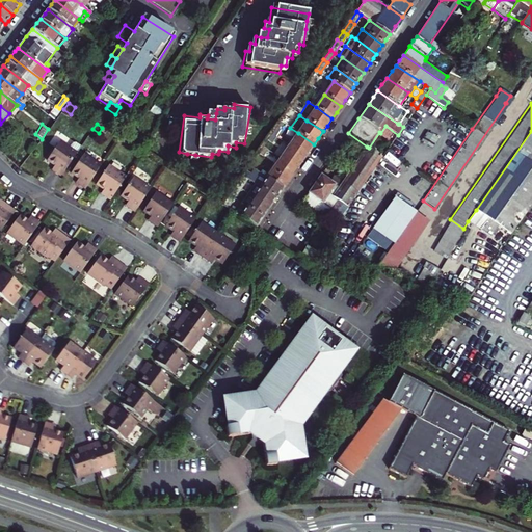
[(531,131),(476,210),(487,218),(479,230),(489,237),(498,225),(512,236),(531,205),(531,131)]
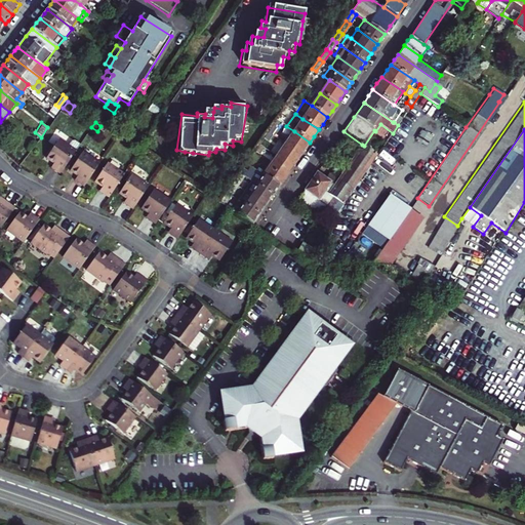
[(285,145),(300,156),(305,150),(310,143),(294,131),(285,145)]
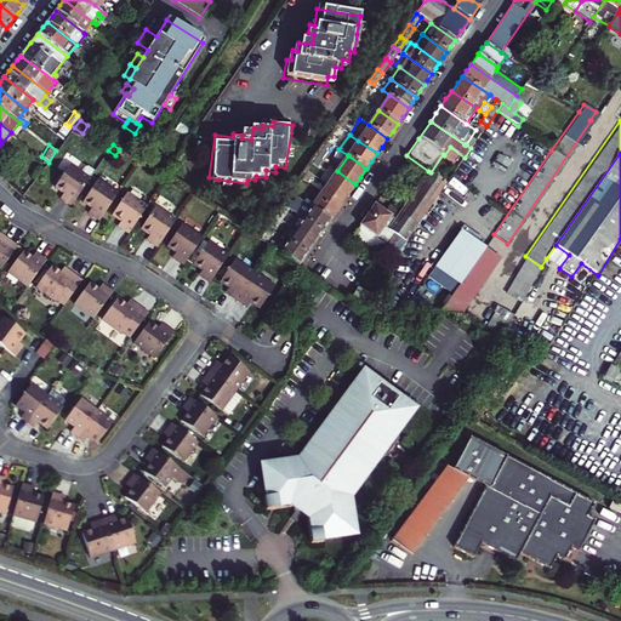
[(63,200),(70,205),(95,169),(89,164),(85,164),(80,171),(69,163),(55,186),(63,191),(67,194),(63,200)]
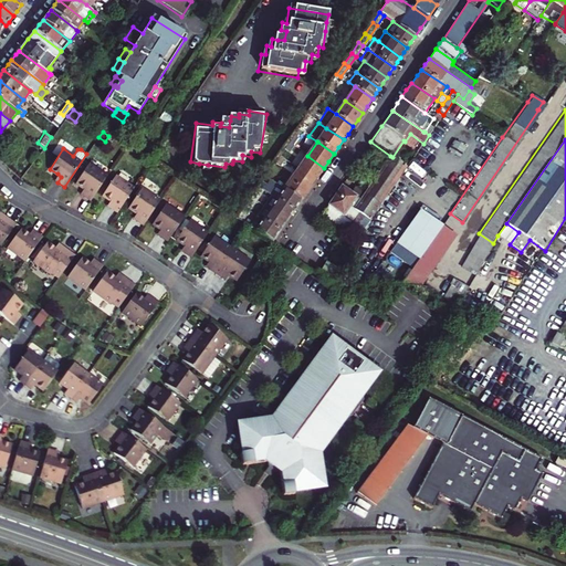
[(29,156),(35,160),(41,154),(33,149),(29,156)]
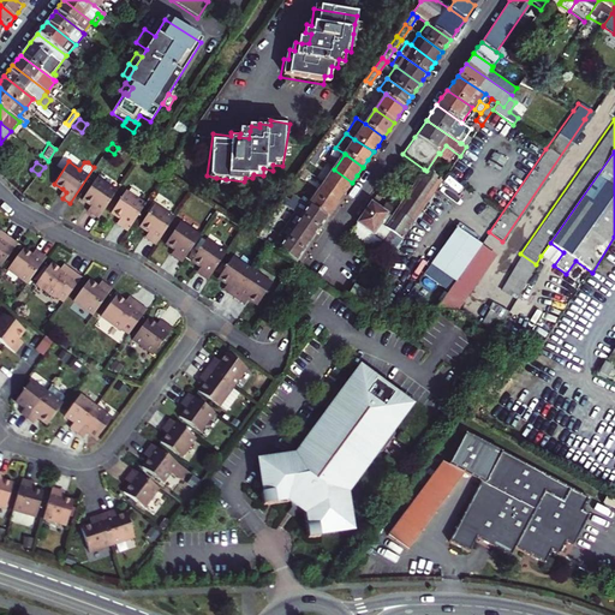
[(347,190),(352,183),(334,169),(323,184),(342,197),(347,190)]
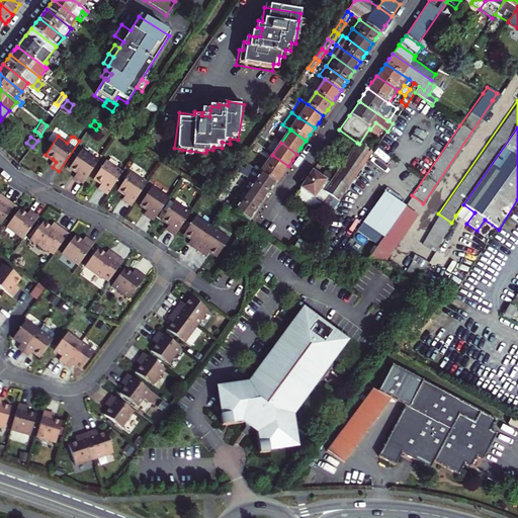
[(357,143),(330,182),(312,170),(309,175),(292,198),(312,211),(320,201),(318,200),(325,191),(339,201),(372,153),(359,144),(357,143)]
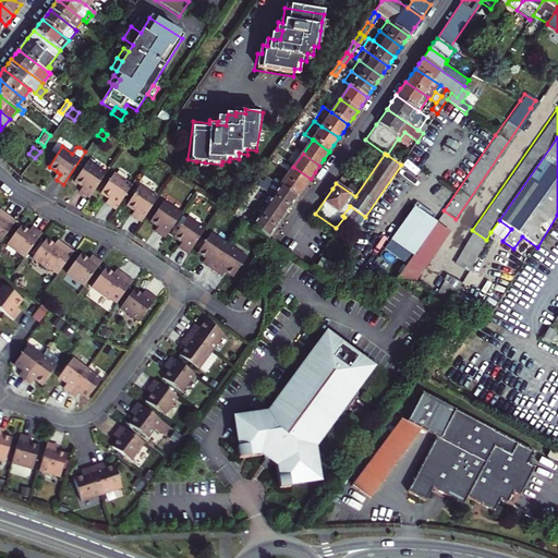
[(82,192),(88,196),(106,171),(87,159),(74,179),(81,184),(85,186),(82,192)]
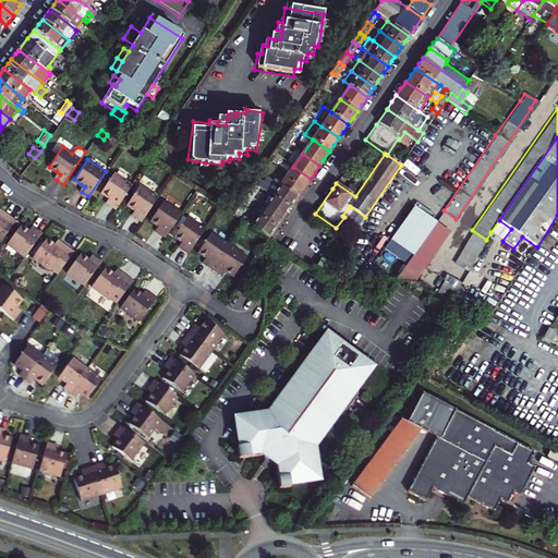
[(304,187),(311,179),(293,167),(280,186),(296,198),(304,187)]
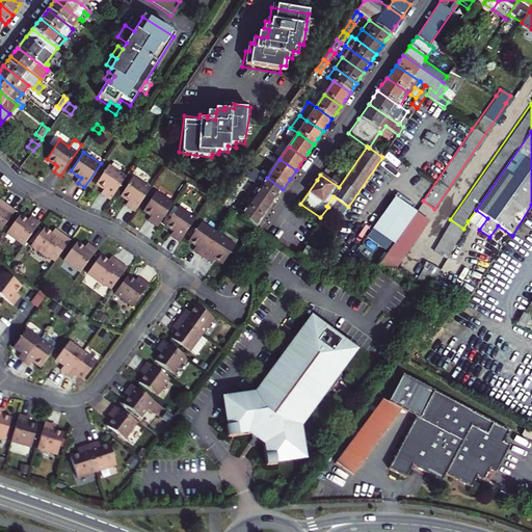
[(103,194),(109,198),(126,175),(108,163),(96,182),(103,187),(106,189),(103,194)]
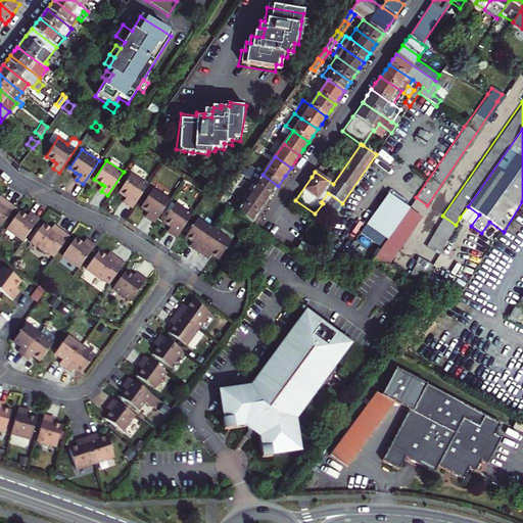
[(250,181),(272,195),(275,191),(278,186),(263,175),(249,165),(245,172),(242,169),(239,174),(243,176),(250,181)]
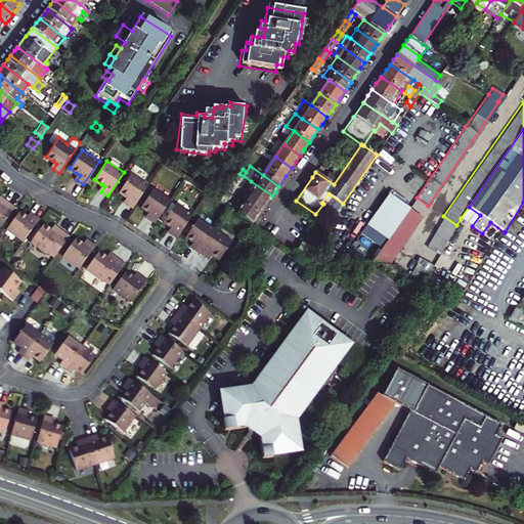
[(125,203),(132,208),(148,183),(131,172),(119,190),(126,195),(129,198),(125,203)]
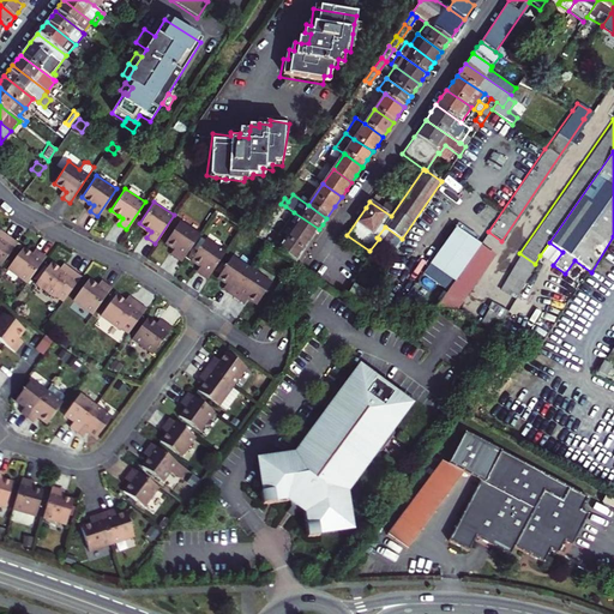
[(286,206),(281,204),(274,214),(277,217),(286,206)]
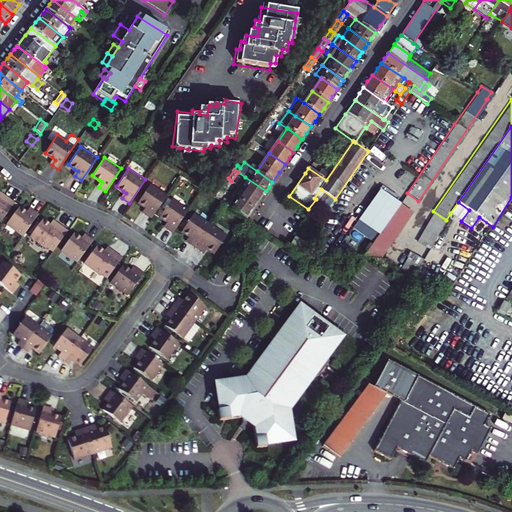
[(266,191),(245,177),(239,186),(260,200),(263,196),(266,191)]
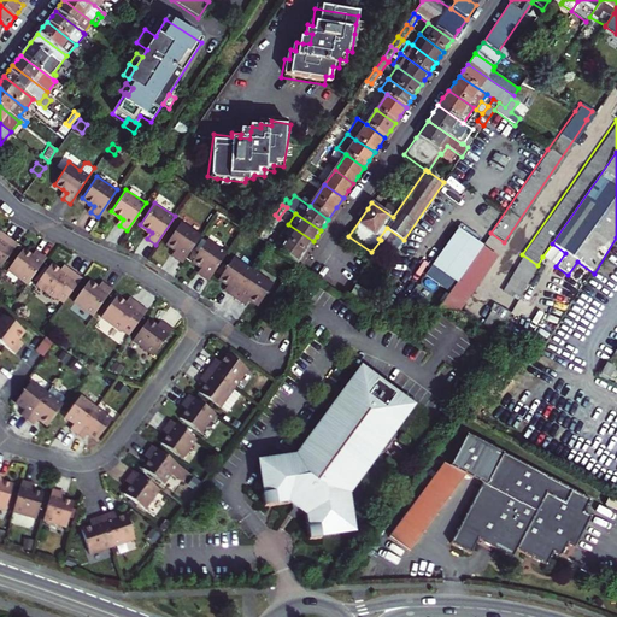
[(275,215),(268,227),(270,229),(278,218),(275,215)]
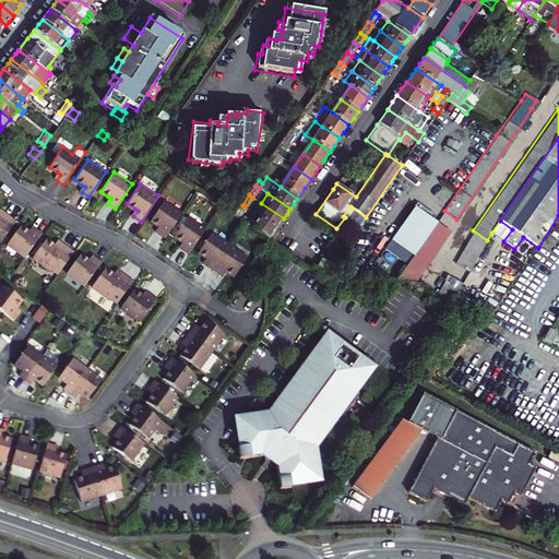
[(158,233),(165,237),(181,212),(164,200),(151,219),(158,225),(162,227),(158,233)]
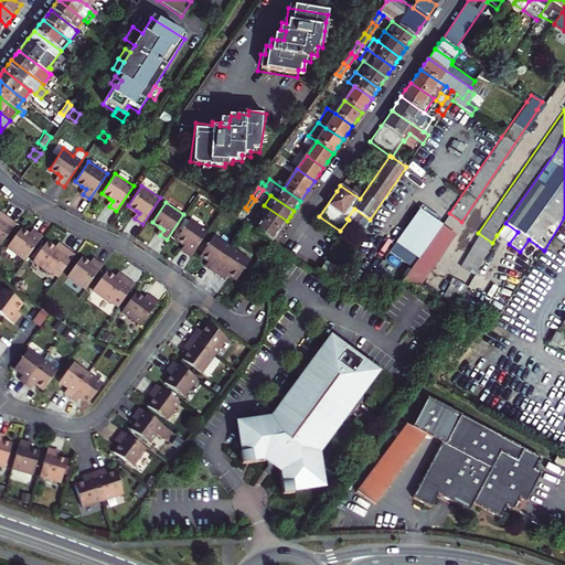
[(256,215),(279,232),(283,226),(287,221),(264,205),(256,215)]
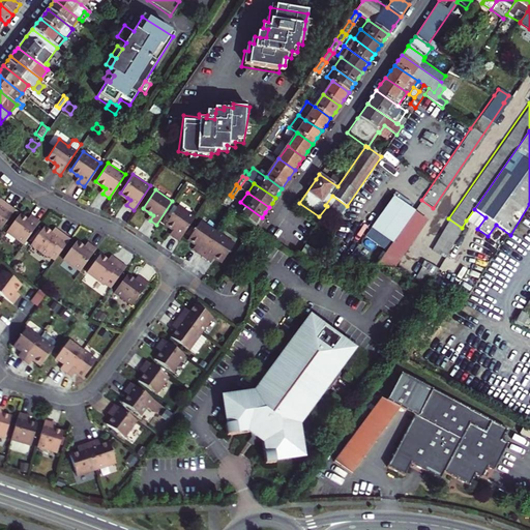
[(232,197),(230,195),(223,204),(226,206),(232,197)]
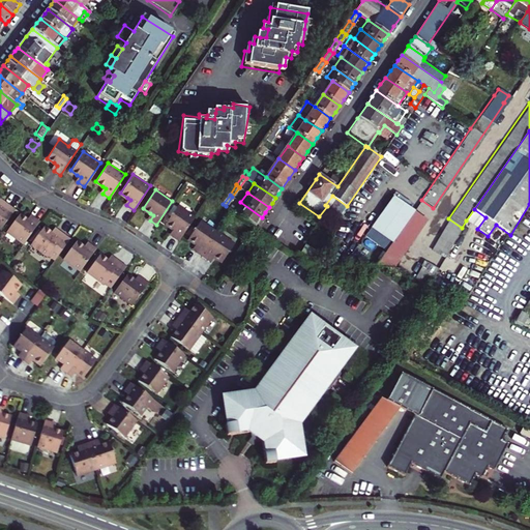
[(332,196),(325,205),(327,206),(341,215),(347,206),(332,196)]
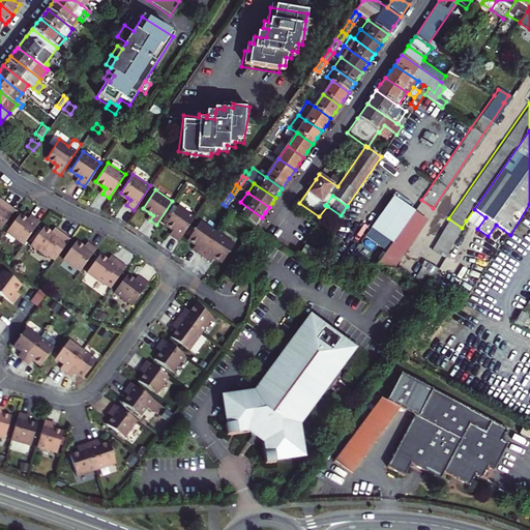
[(365,238),(386,253),(413,213),(391,199),(365,238)]
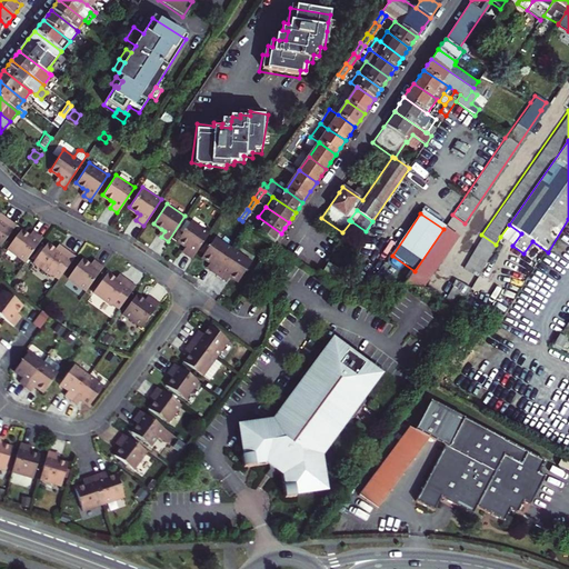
[(0,245),(16,223),(2,215),(0,218),(0,245)]
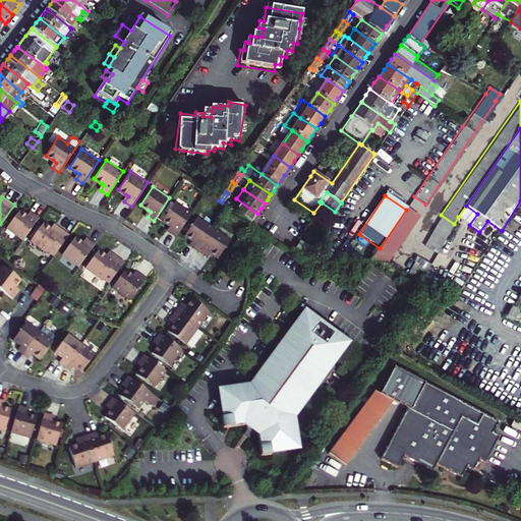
[(229,208),(251,223),(254,218),(257,214),(236,198),(229,208)]
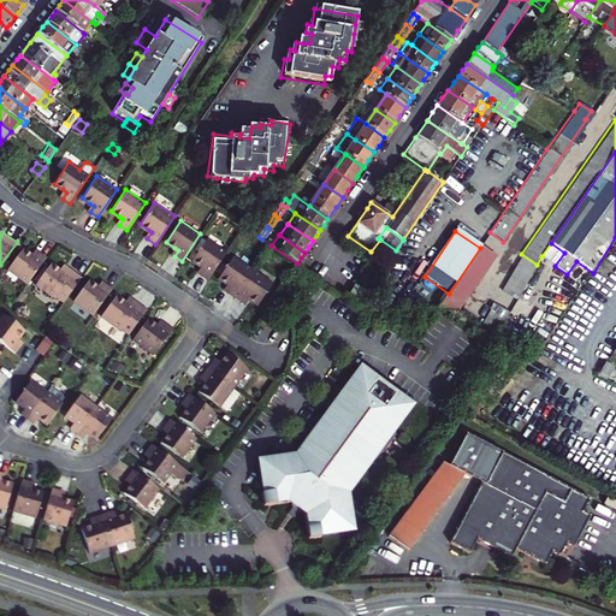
[(201,274),(208,278),(226,250),(206,237),(191,260),(200,265),(205,268),(201,274)]
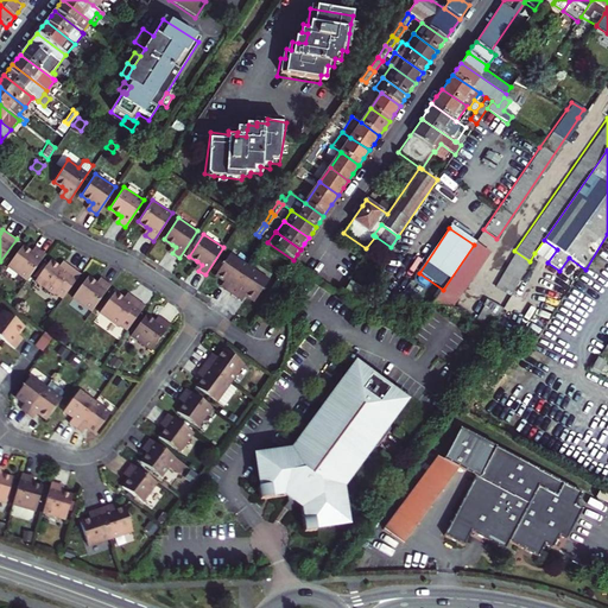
[(548,263),(557,249),(544,240),(534,253),(548,263)]
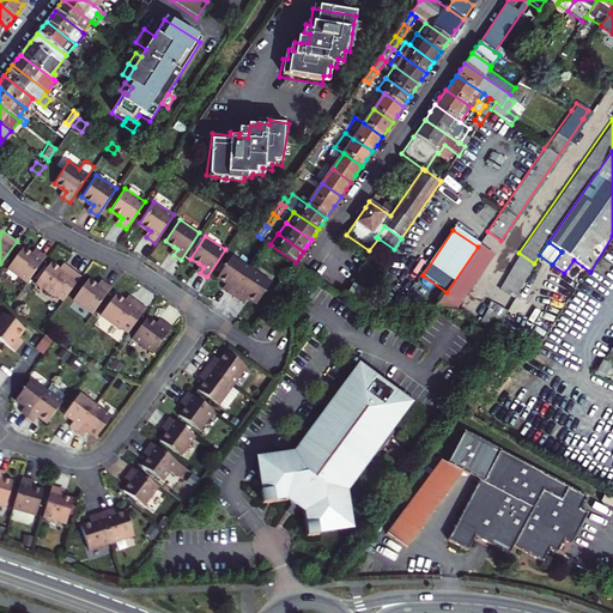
[(22,247),(7,267),(26,281),(46,255),(38,249),(34,255),(30,253),(22,247)]
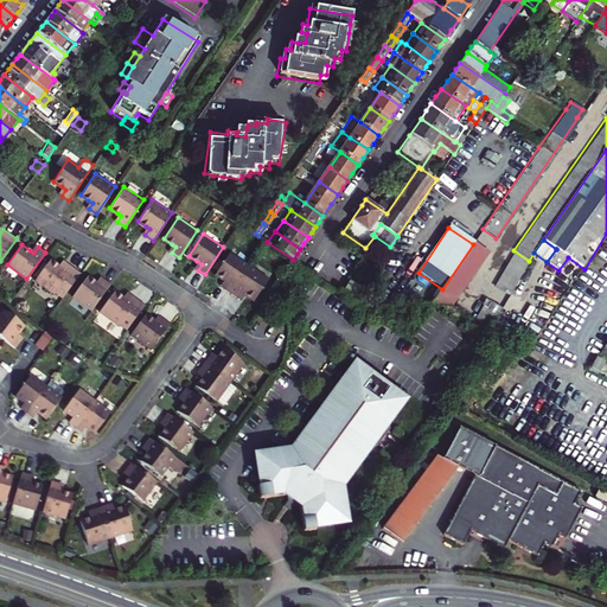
[(454,302),(487,254),(473,244),(442,289),(435,300),(454,302)]
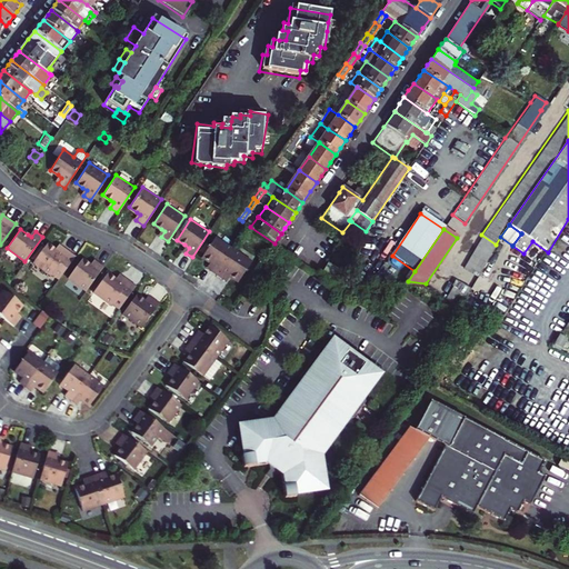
[(216,273),(232,248),(213,235),(200,256),(209,260),(212,263),(209,269),(216,273)]
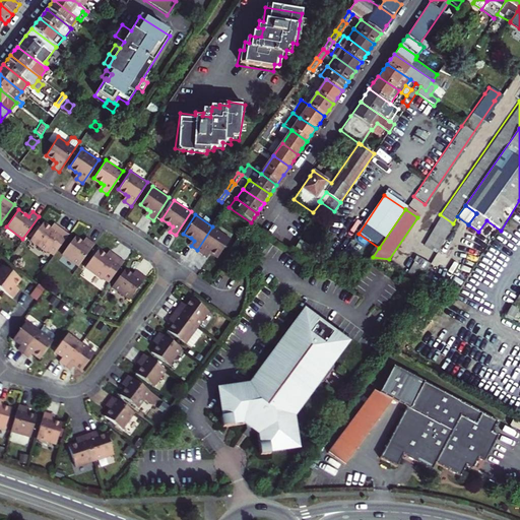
[(439,246),(443,241),(446,235),(450,229),(453,223),(440,214),(436,220),(432,226),(429,232),(425,238),(421,244),(436,252),(439,246)]
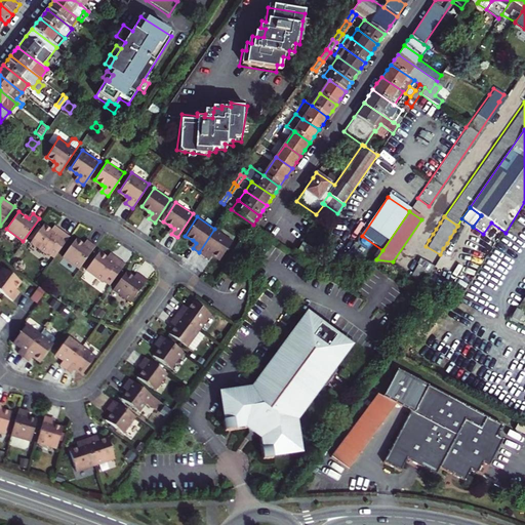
[(45,254),(47,252),(53,257),(70,235),(57,227),(53,232),(50,229),(43,224),(29,241),(45,254)]
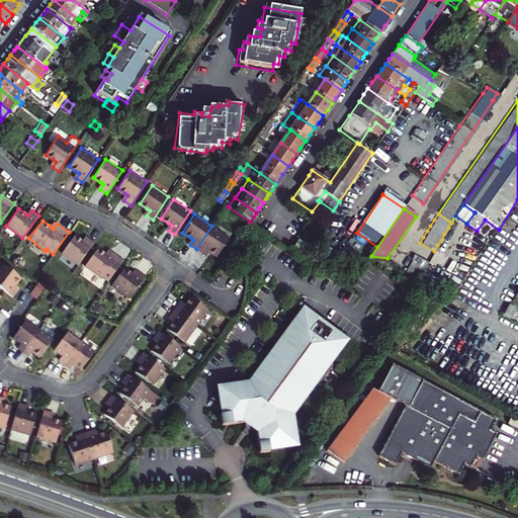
[(229,237),(211,226),(196,249),(202,253),(206,248),(209,250),(218,255),(229,237)]
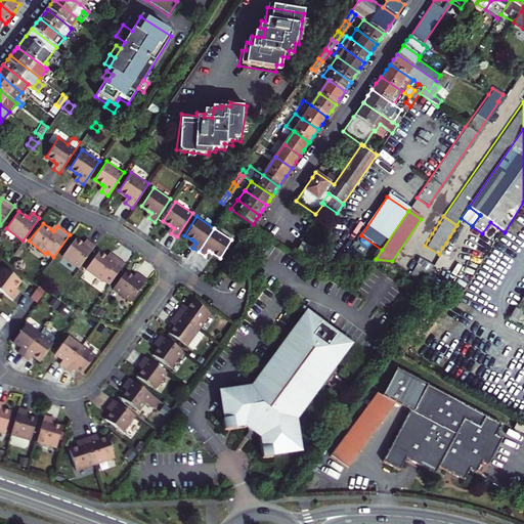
[(75,237),(61,256),(78,268),(95,245),(88,241),(85,245),(82,243),(75,237)]
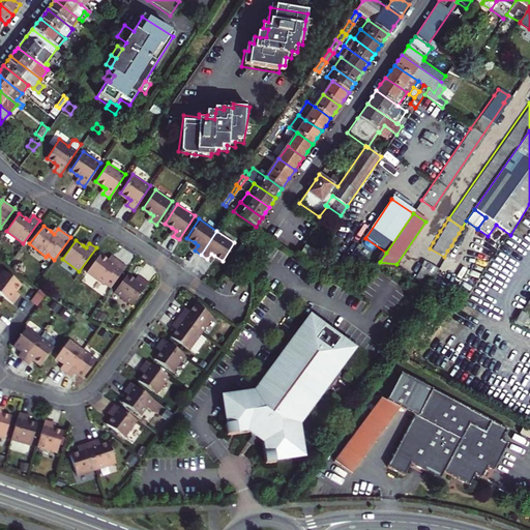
[(102,285),(104,282),(110,287),(126,265),(114,256),(111,261),(107,258),(100,253),(86,272),(102,285)]
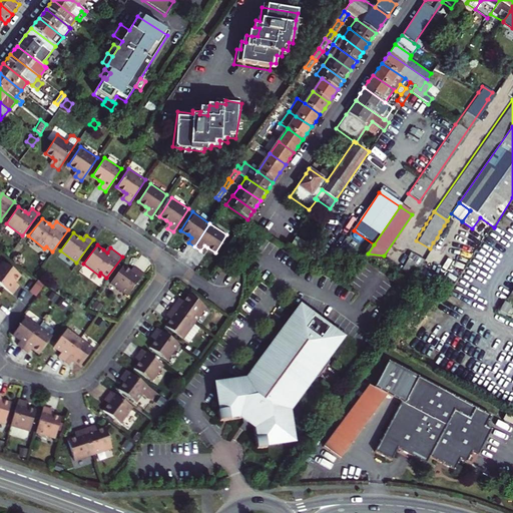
[(413,275),(419,266),(422,261),(408,251),(405,258),(399,266),(413,275)]
